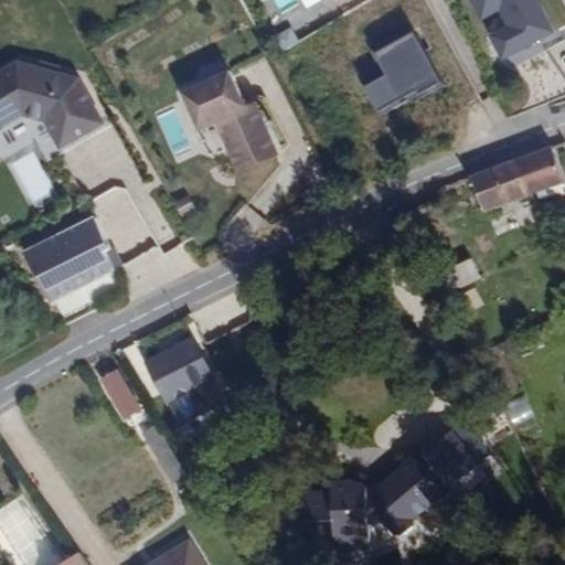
[(468,0),(480,23),(498,13),(507,31),(488,40),(502,67),(561,36),(541,0),(468,0)]
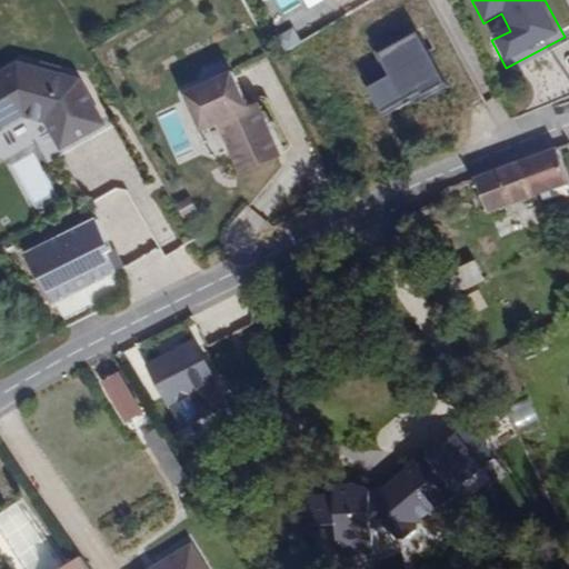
[(195,25),(182,31),(201,71),(215,63),(195,25)]
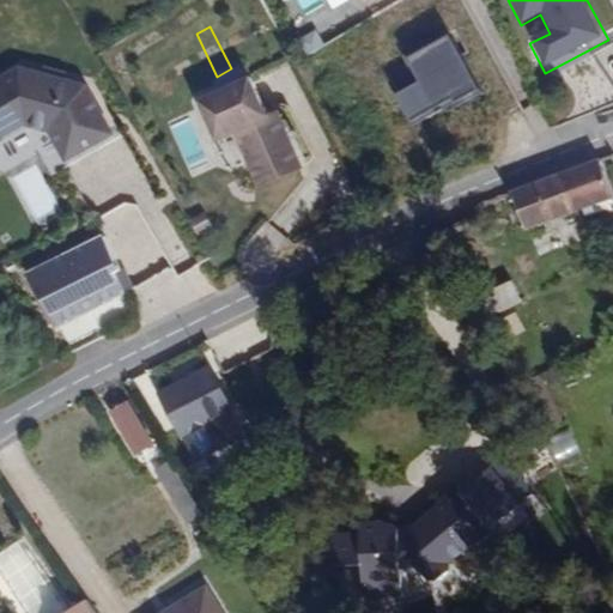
[(297,37),(304,55),(322,48),(316,30),(297,37)]
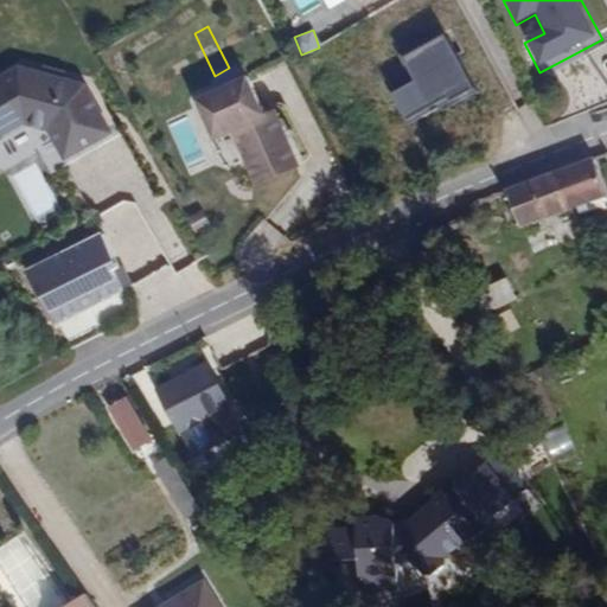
[(472,87),(443,37),(400,61),(411,83),(389,96),(406,125),(472,87)]
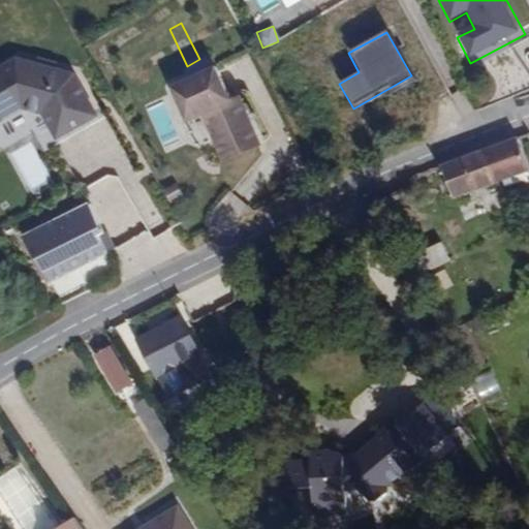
[(57,141),(96,117),(76,74),(17,58),(0,66),(0,121),(21,110),(39,115),(57,141)]
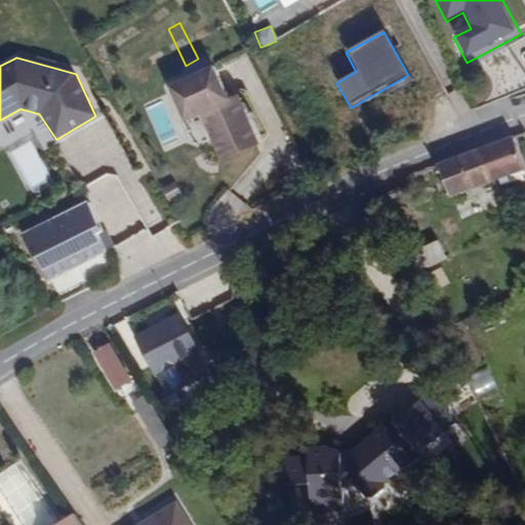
[(180,113),(216,96),(207,79),(171,95),(180,113)]
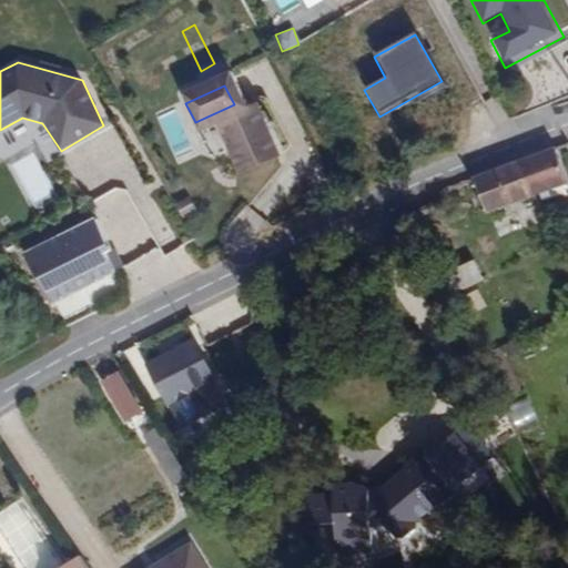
[(254,150),(234,104),(195,122),(181,130),(202,174),(254,150)]
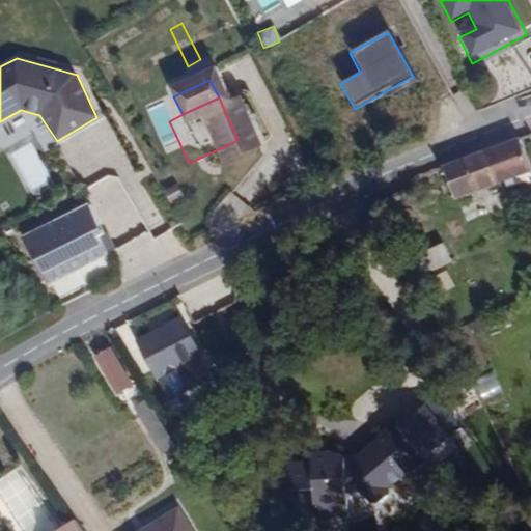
[(495,143),(507,177),(530,169),(530,138),(529,132),(495,143)]
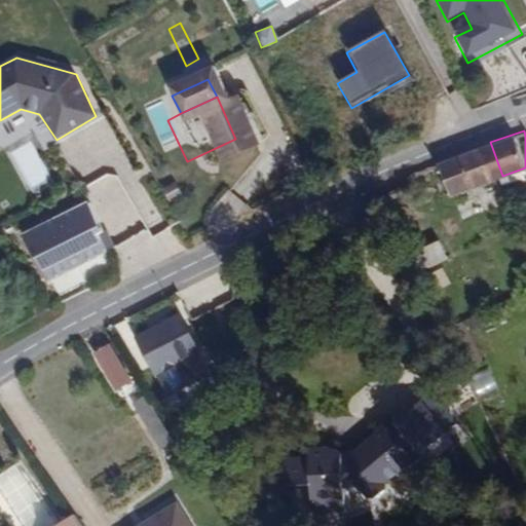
[(490,142),(452,155),(463,190),(502,176),(490,142)]
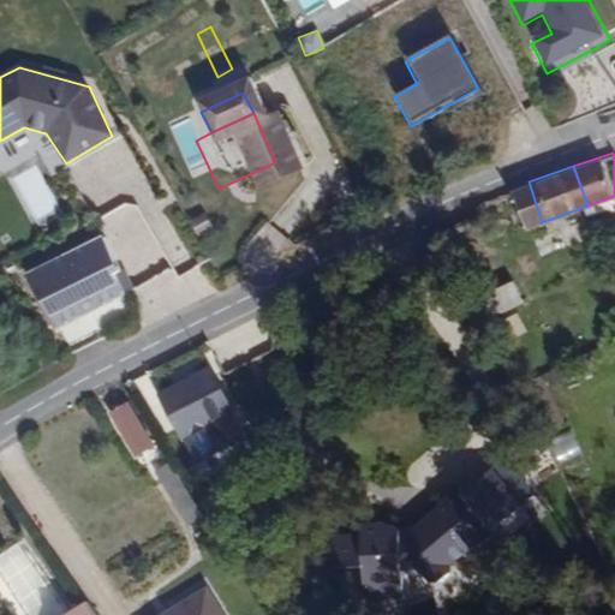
[(509,250),(467,269),(483,305),(527,286),(509,250)]
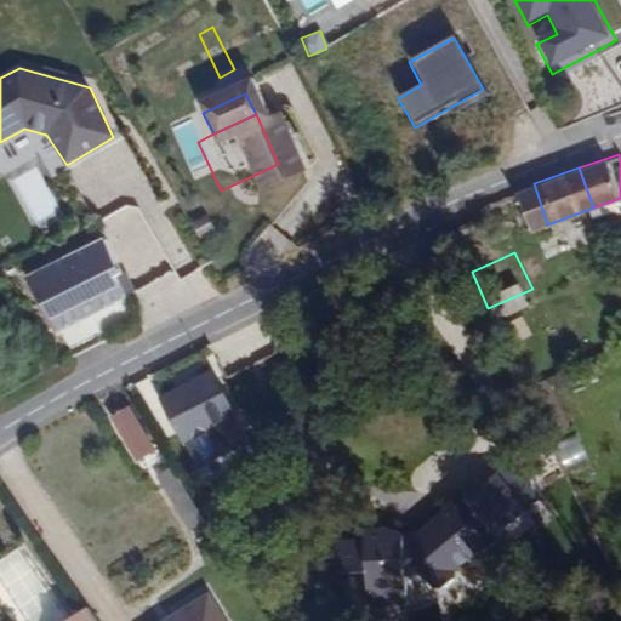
[(239,406),(218,370),(177,393),(197,431),(239,406)]
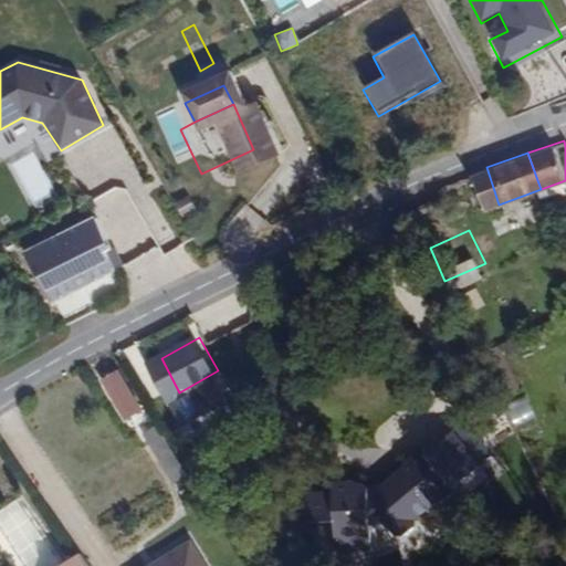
[(147,410),(126,374),(115,379),(136,418),(147,410)]
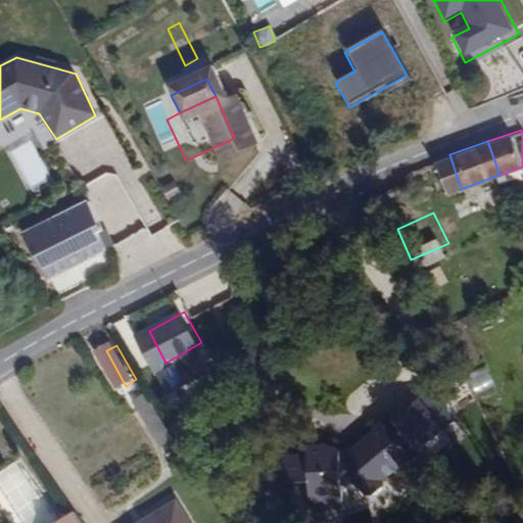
[(162,412),(155,418),(165,436),(174,431),(162,412)]
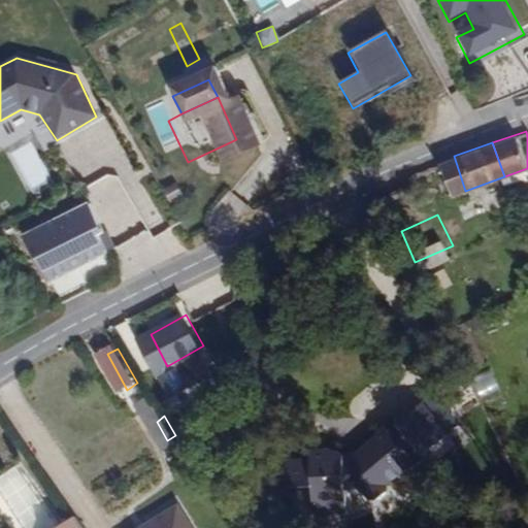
[(462,459),(440,423),(413,438),(410,435),(392,448),(390,451),(372,463),(363,463),(363,460),(360,457),(354,457),(350,454),(314,453),(312,462),(288,462),(287,485),(290,489),(314,489),(312,508),(322,518),(345,520),(348,496),(363,497),(371,510),(378,513),(388,506),(391,499),(409,487),(417,488),(435,477),(433,474),(462,459)]
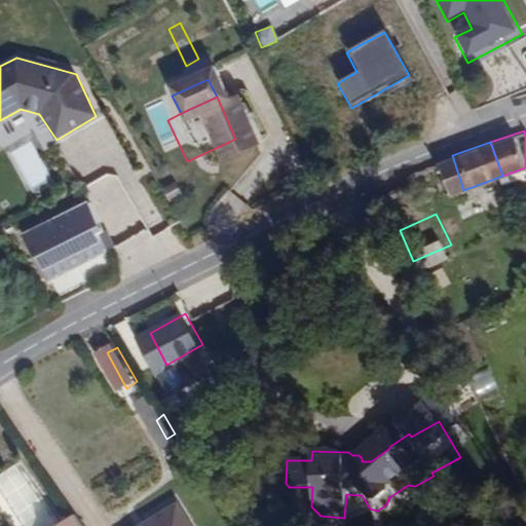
[(88,525),(66,489),(41,503),(35,514),(20,522),(22,525),(88,525)]
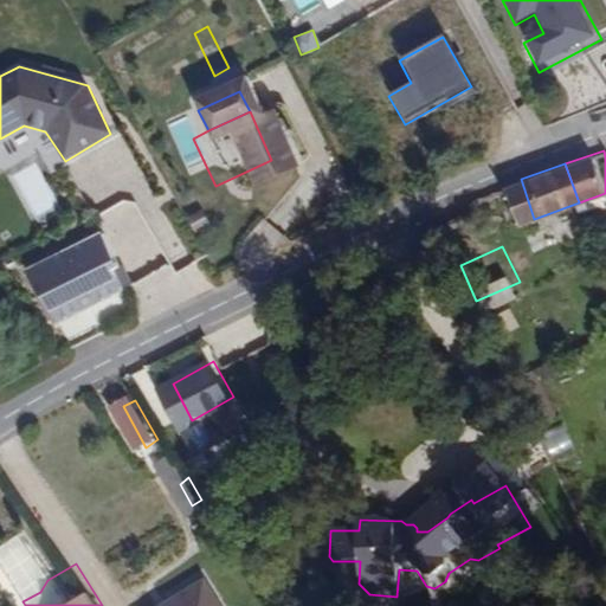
[(216,605),(202,584),(161,605),(216,605)]
